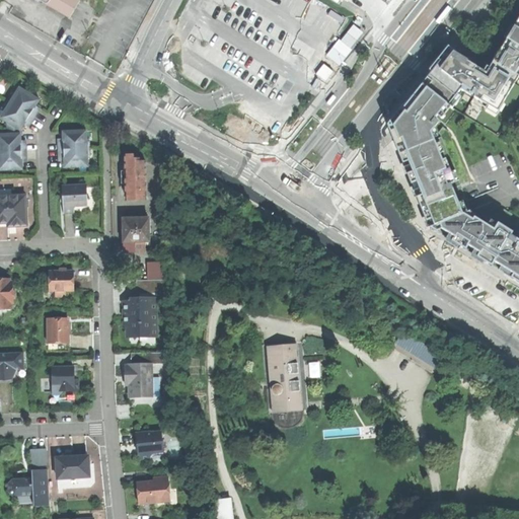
[(50,0),(48,4),(57,10),(69,17),(79,0),(78,0),(50,0)]
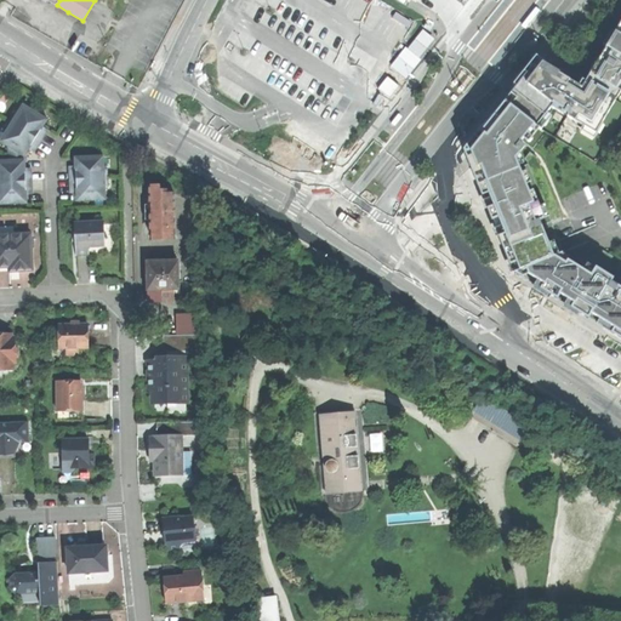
[(540,6),(539,4),(522,26),(525,29),(540,10),(542,7),(540,6)]
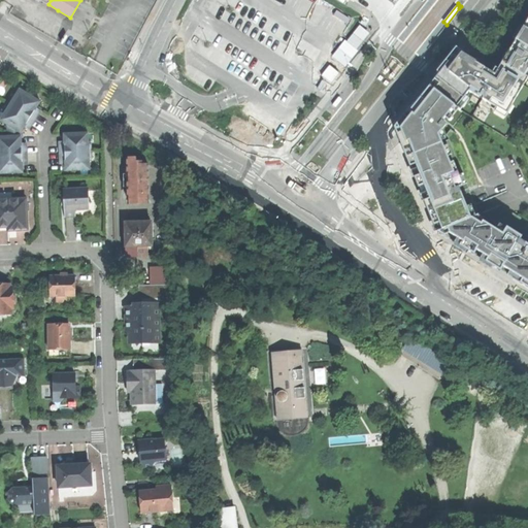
[(459,108),(507,137),(527,102),(527,18),(519,34),(498,68),(500,70),(496,76),(494,75),(493,78),(490,77),(491,74),(490,72),(486,70),(486,68),(457,51),(429,85),(459,108)]
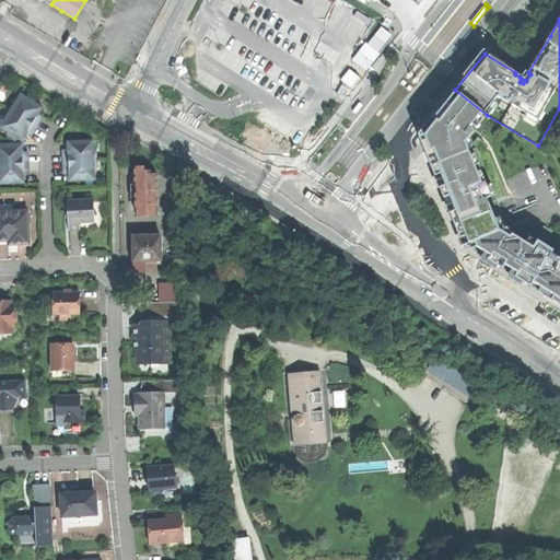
[(368,44),(378,53),(393,35),(381,26),(368,44)]
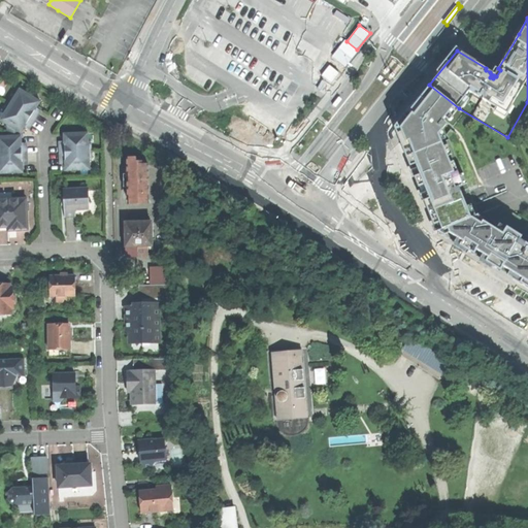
[(344,39),(333,58),(345,67),(359,52),(357,50),(347,41),(344,39)]
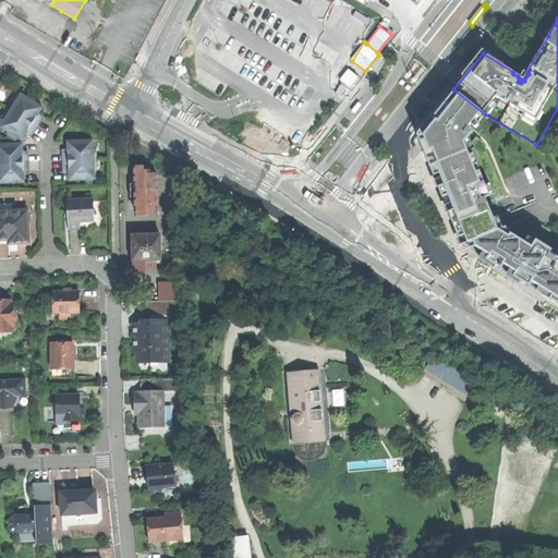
[(520,75),(513,72),(513,74),(518,76),(519,79),(518,82),(521,83),(522,80),(524,81),(529,74),(526,72),(523,77),(520,75)]
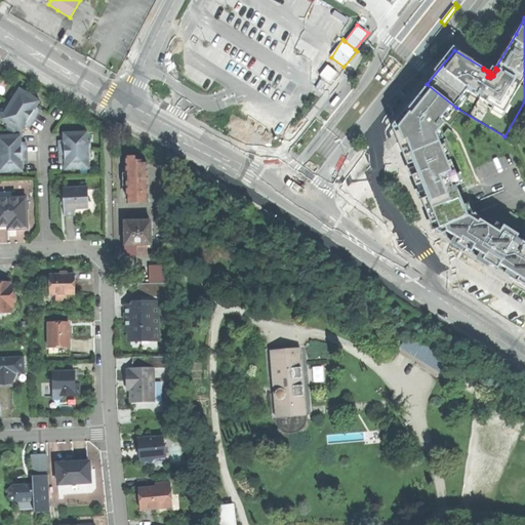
[(12,96),(8,104),(35,120),(39,114),(35,111),(40,102),(19,89),(17,93),(15,96),(12,96)]
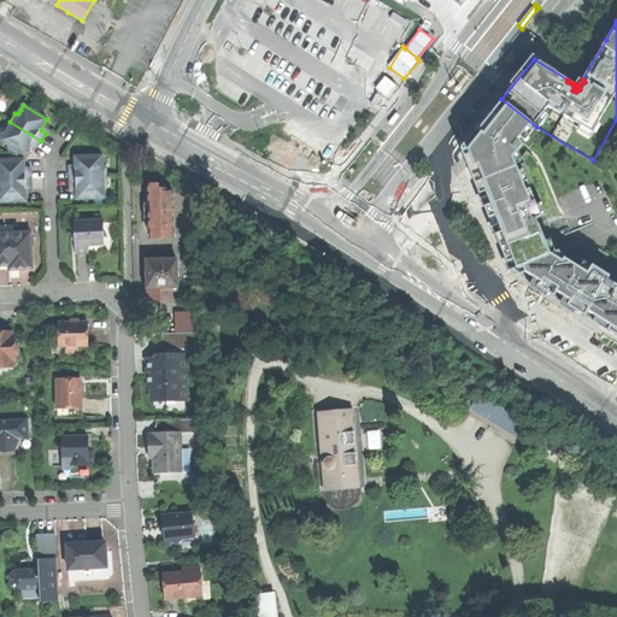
[(465,151),(512,266),(562,248),(524,158),(541,135),(503,105),(465,151)]
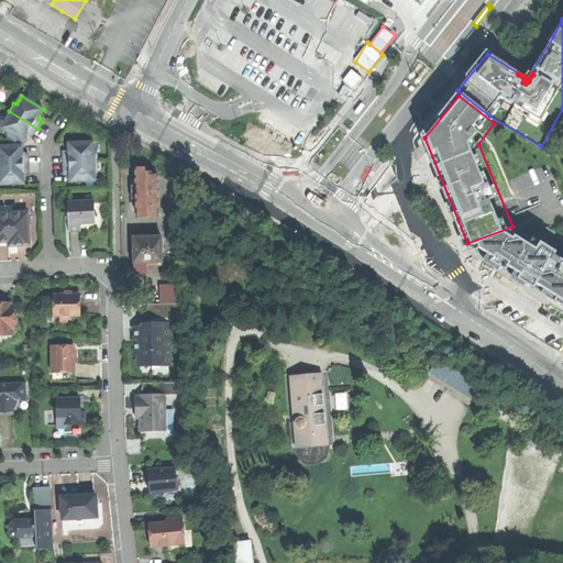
[(9,133),(23,142),(29,133),(34,135),(37,129),(9,111),(6,117),(6,121),(3,125),(1,129),(9,133)]
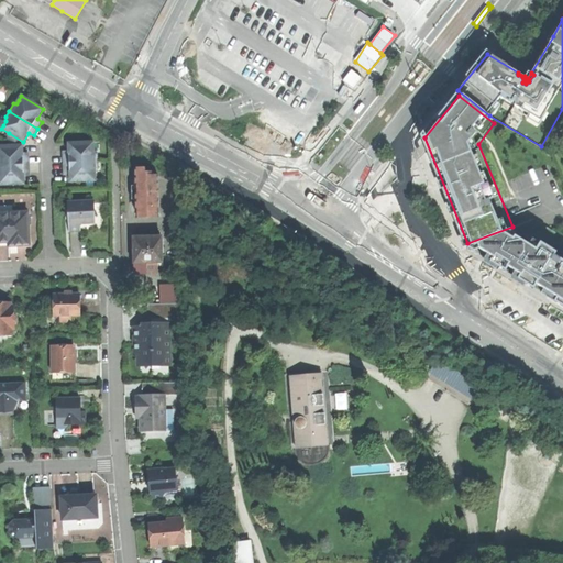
[(9,133),(9,146),(23,145),(23,142),(9,133)]
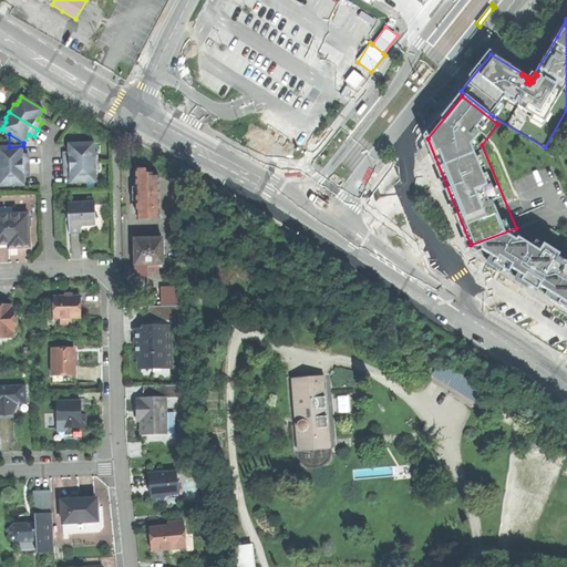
[(64,156),(64,164),(99,163),(99,155),(95,152),(95,144),(70,144),(70,151),(70,156),(64,156)]
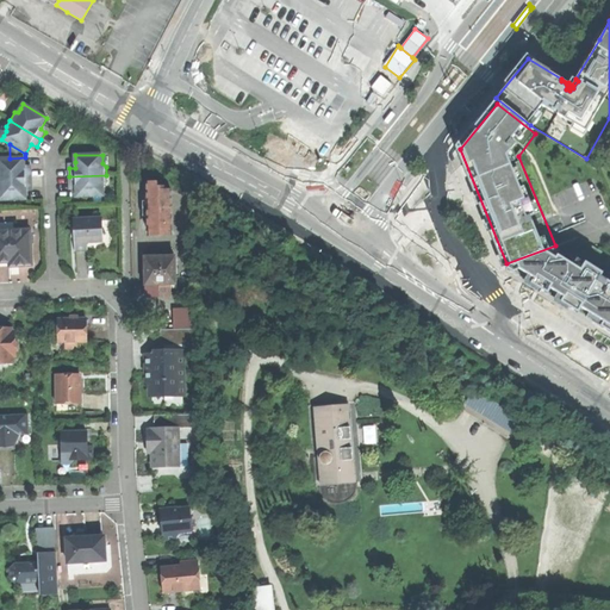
[(10,159),(0,159),(0,179),(32,179),(31,169),(25,169),(25,157),(10,159)]
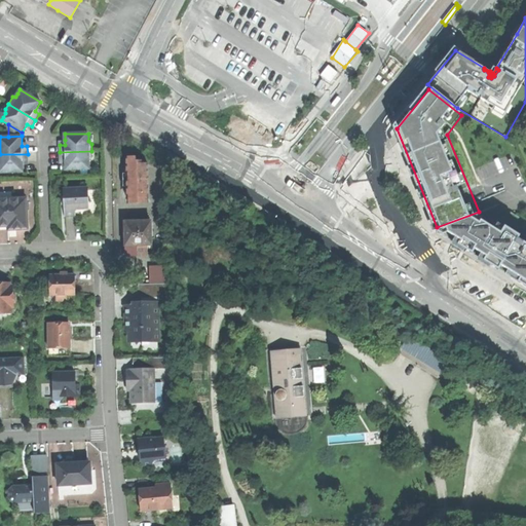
[(92,158),(91,151),(60,152),(61,160),(66,160),(66,165),(66,171),(89,170),(89,161),(92,158)]
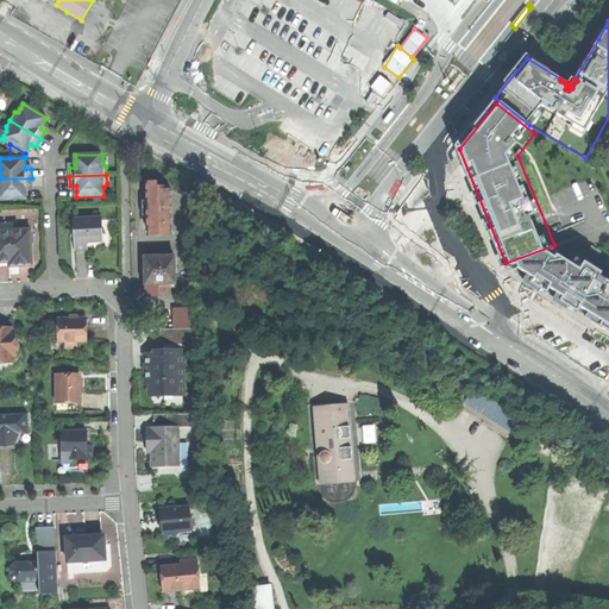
[(32,188),(32,179),(0,179),(0,201),(26,200),(26,188),(32,188)]
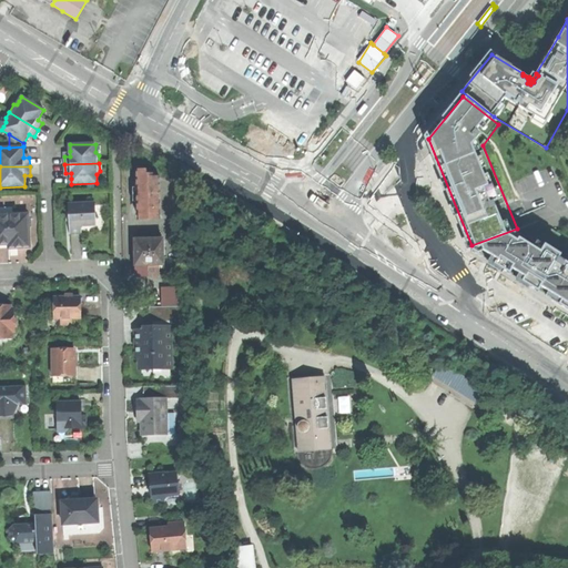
[(137,221),(160,220),(159,183),(153,183),(153,180),(145,180),(145,175),(135,175),(137,186),(132,186),(132,198),(132,208),(137,208),(137,221)]
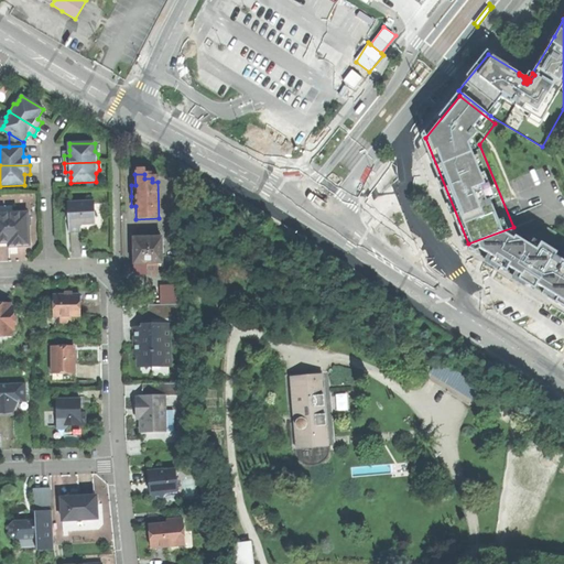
[(69,216),(69,231),(80,231),(80,229),(80,226),(83,224),(96,224),(95,204),(95,202),(68,203),(69,216)]
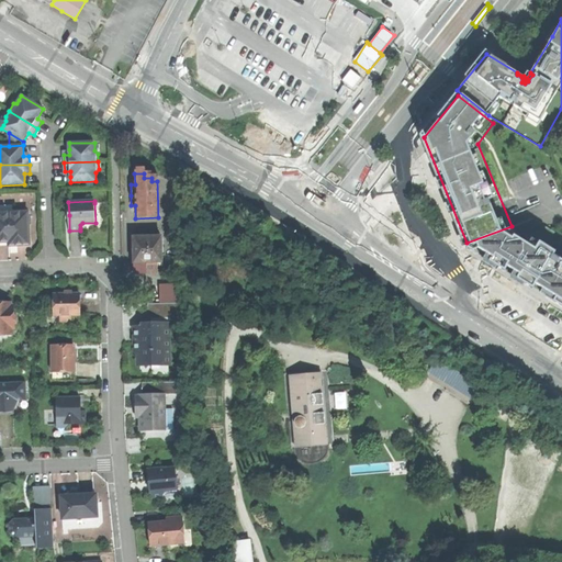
[(0,205),(0,214),(4,214),(13,214),(13,205),(0,205)]
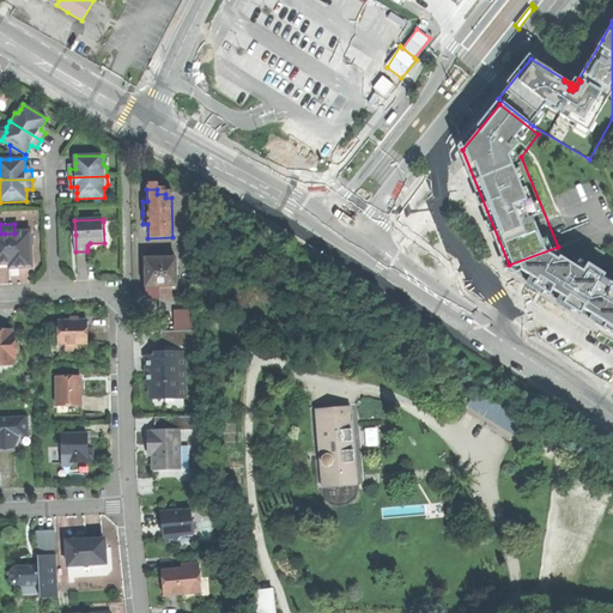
[(1,240),(0,240),(0,263),(11,263),(19,263),(19,268),(32,267),(31,248),(34,244),(34,236),(30,235),(30,232),(14,234),(5,234),(1,240)]
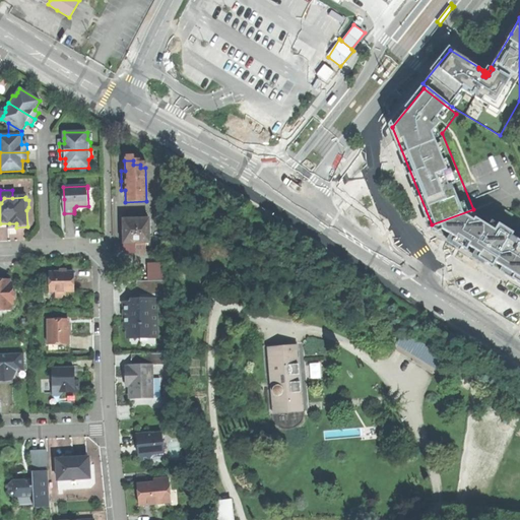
[(433,228),(436,233),(494,269),(519,285),(519,236),(500,223),(497,230),(472,212),(433,228)]
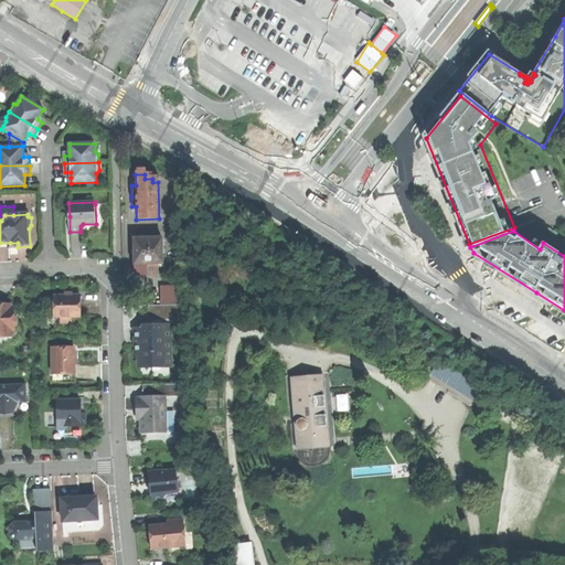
[(134,263),(135,280),(158,279),(158,268),(162,268),(162,262),(167,262),(166,243),(134,244),(134,263)]
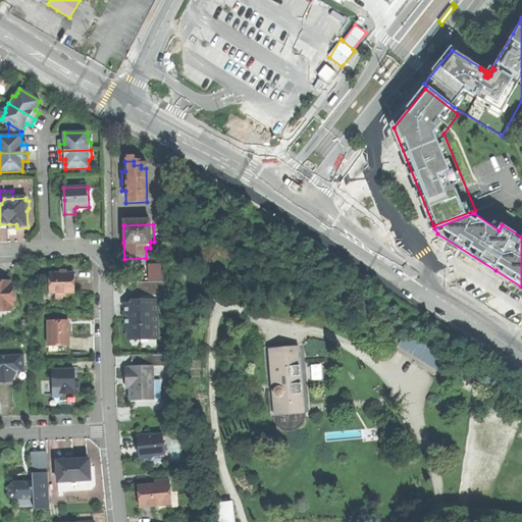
[(50,274),(50,294),(56,294),(66,294),(74,294),(74,273),(61,273),(50,274)]
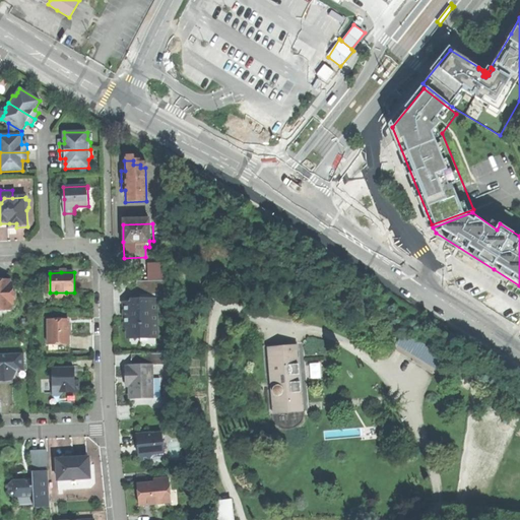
[(0,280),(0,308),(11,308),(11,305),(14,305),(14,301),(16,298),(16,295),(13,293),(13,283),(10,283),(10,280),(0,280)]
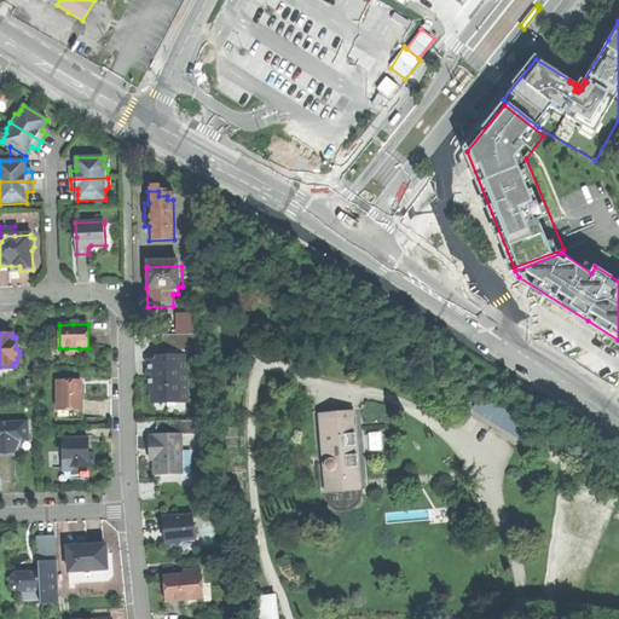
[(168,401),(187,401),(186,354),(197,353),(197,334),(167,335),(168,360),(149,362),(150,376),(150,387),(154,387),(154,399),(168,398),(168,401)]
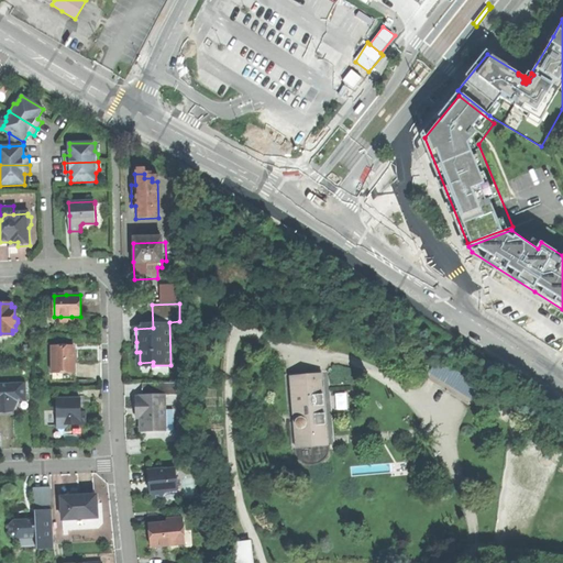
[(441,326),(442,323),(433,317),(430,320),(438,326),(440,328),(441,326)]
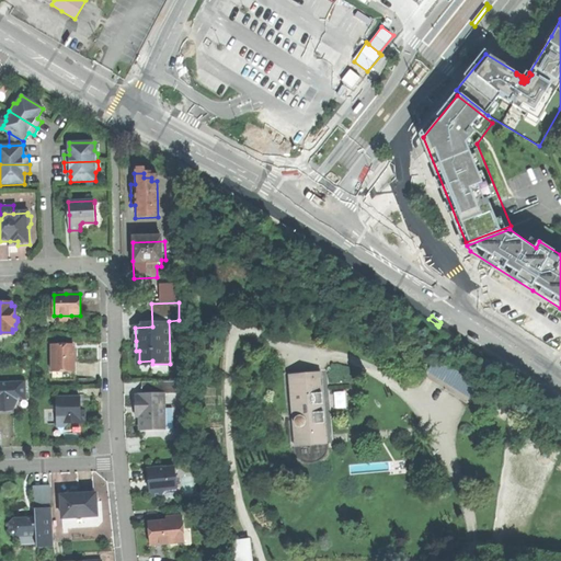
[(75,344),(53,345),(53,371),(75,371),(75,361),(75,344)]
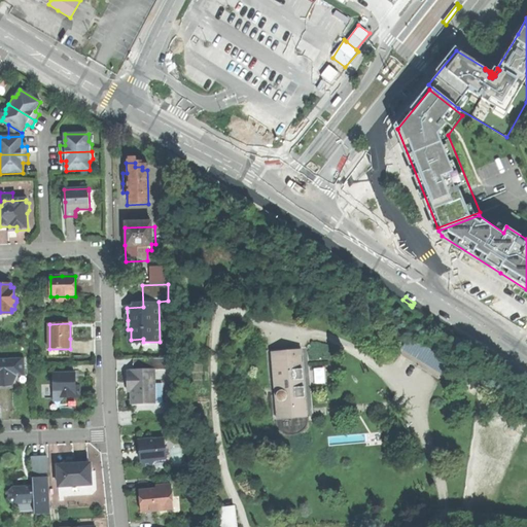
[(403,348),(443,373),(447,364),(408,341),(403,348)]
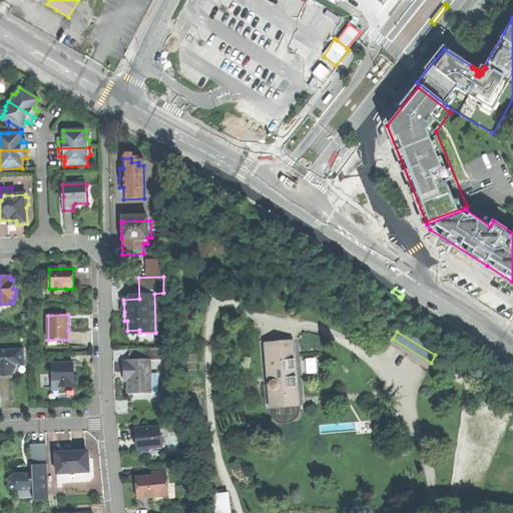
[(278,341),(263,342),(268,409),(269,413),(271,416),(274,420),(279,423),(284,424),(289,423),(294,421),(298,417),(300,412),(301,406),(300,402),(295,340),(278,341)]
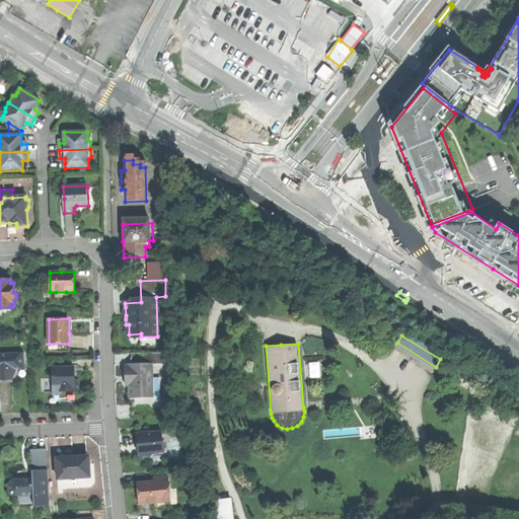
[(131,398),(154,398),(153,379),(153,365),(168,365),(168,353),(133,354),(133,365),(130,365),(130,367),(126,367),(126,377),(129,377),(129,386),(130,386),(131,398)]
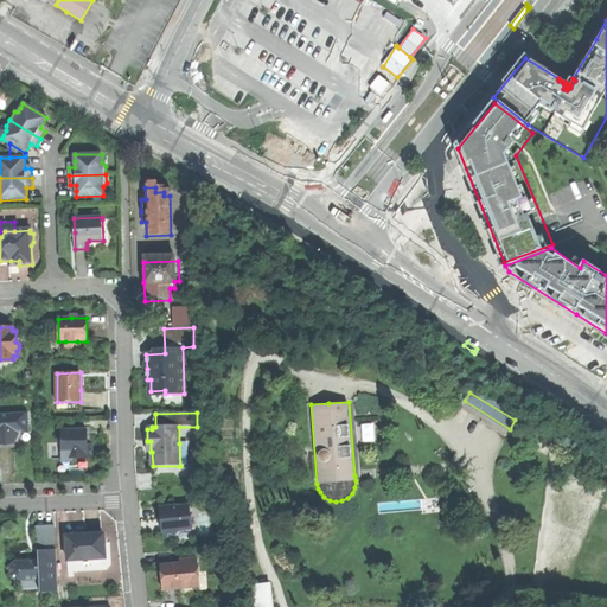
[(30,414),(0,415),(0,445),(7,445),(17,445),(20,433),(30,433),(30,414)]
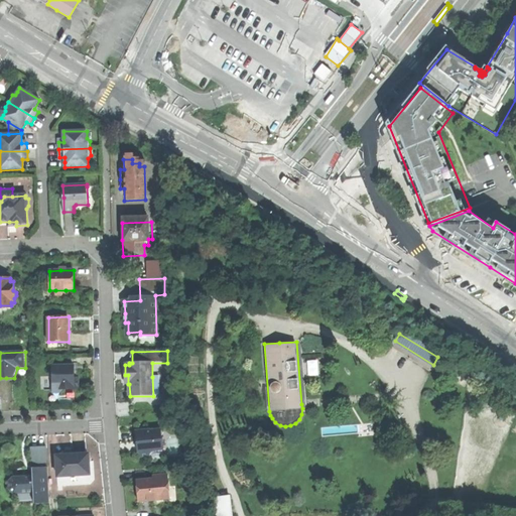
[(75,366),(52,366),(52,371),(49,373),(50,376),(52,379),(52,392),(59,392),(61,389),(79,389),(79,382),(78,378),(75,378),(75,366)]
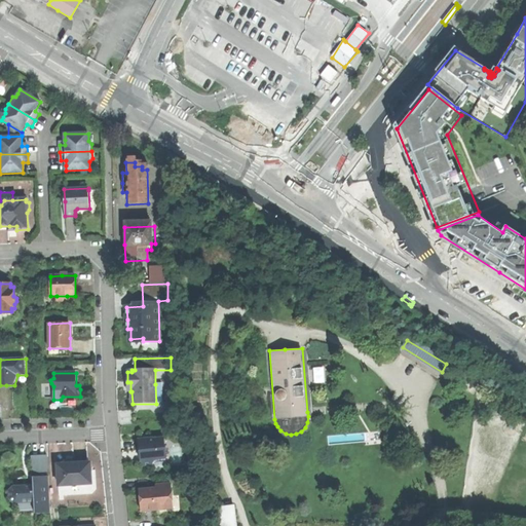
[(27,384),(26,375),(17,375),(14,385),(27,384)]
